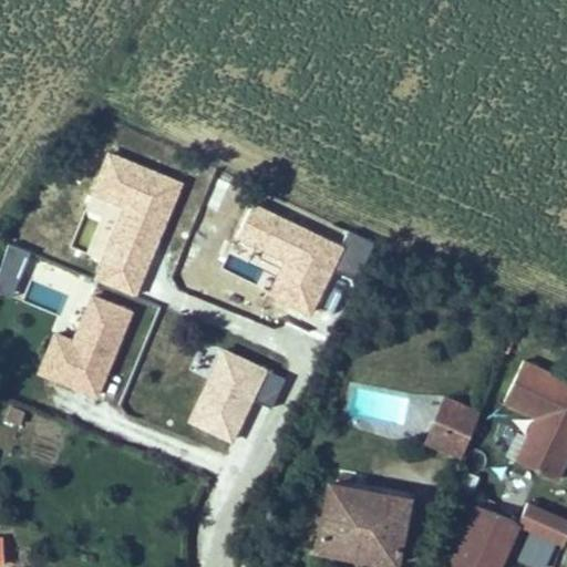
[(32,254),(13,246),(0,276),(0,284),(17,291),(32,254)]
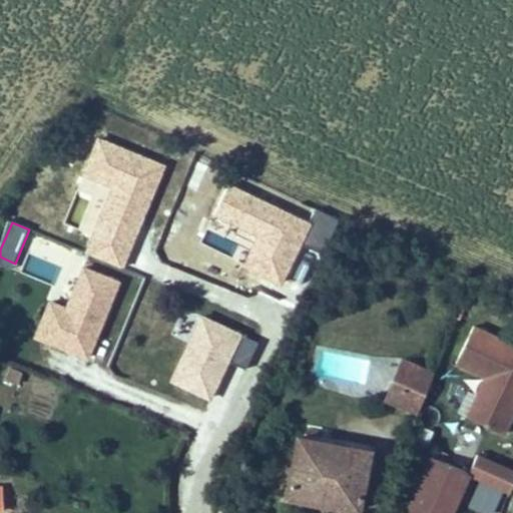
[(89,361),(121,283),(86,269),(68,312),(50,304),(35,340),(89,361)]
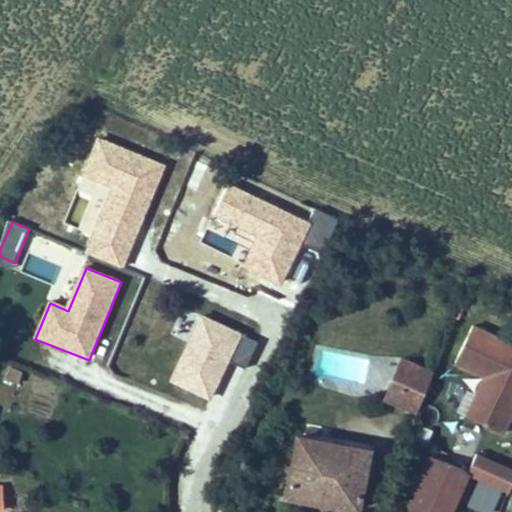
[(259,344),(204,318),(174,381),(211,398),(228,362),(247,371),(259,344)]
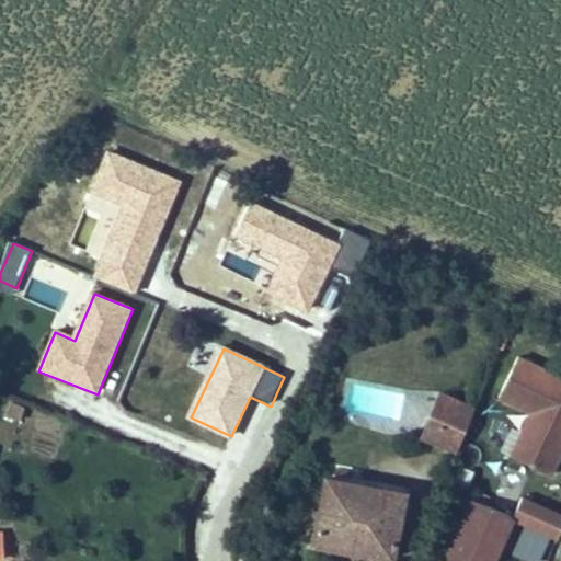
[(553,472),(560,455),(560,374),(518,355),(500,396),(533,411),(523,431),(513,426),(503,449),(523,458),(553,472)]
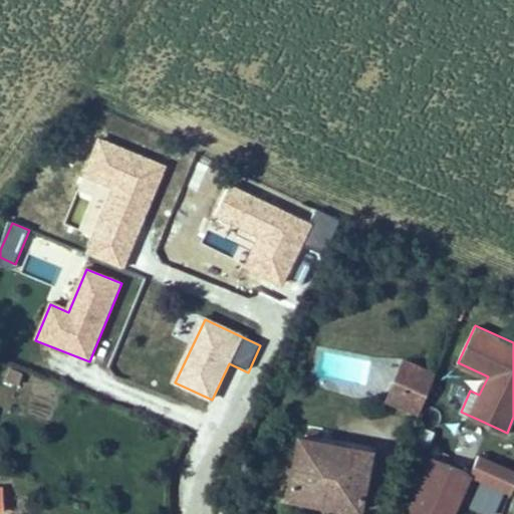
[(400,405),(419,413),(436,371),(425,367),(405,358),(387,399),(400,405)]
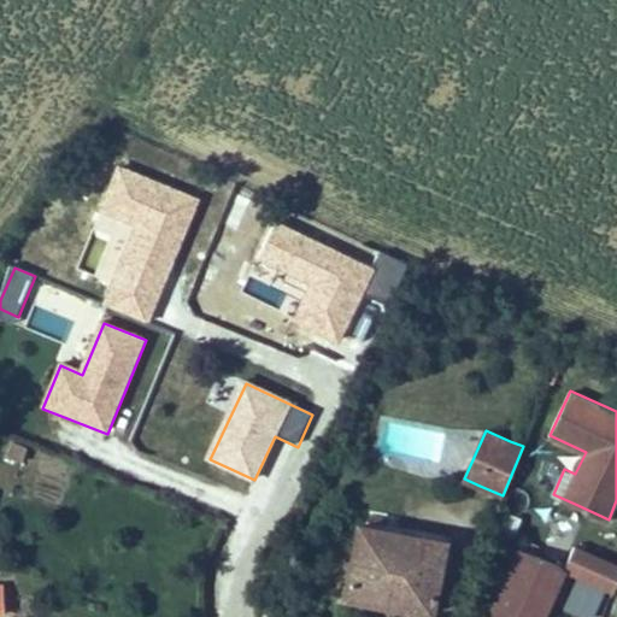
[(33,452),(11,444),(3,463),(24,471),(33,452)]
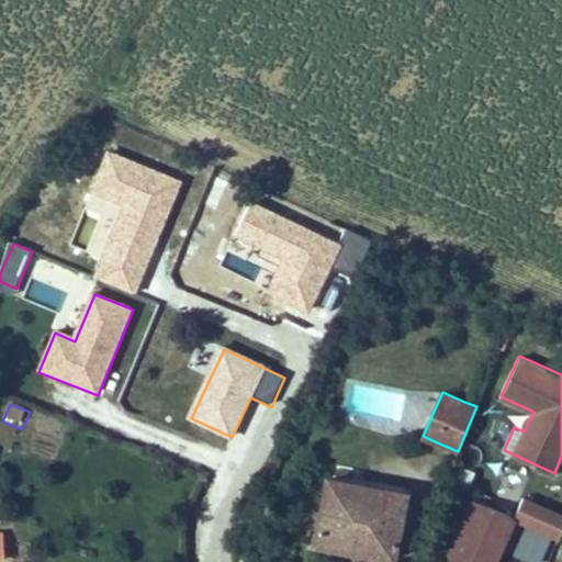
[(314,546),(393,561),(406,497),(327,482),(314,546)]
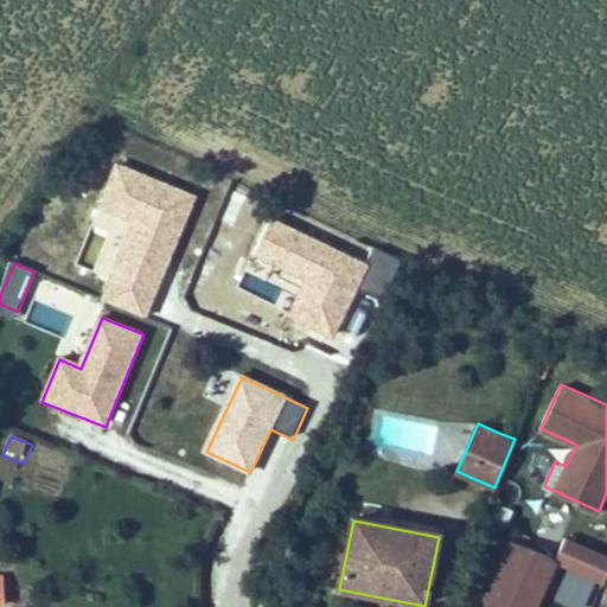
[(606,575),(606,556),(566,540),(556,563),(604,585),(606,575)]
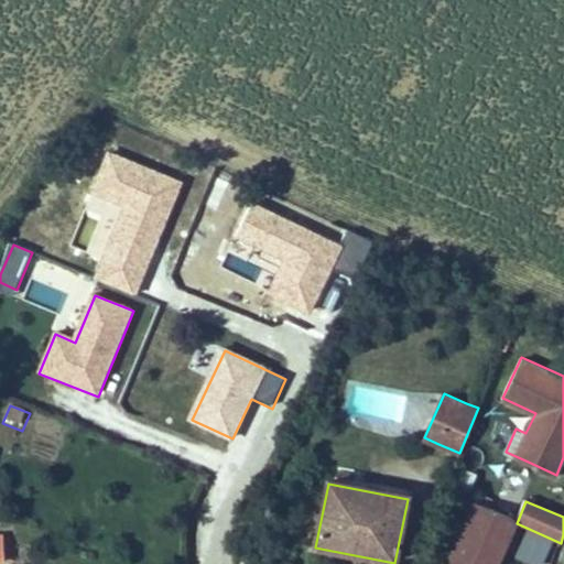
[(476,507),(448,563),(499,563),(517,525),(476,507)]
